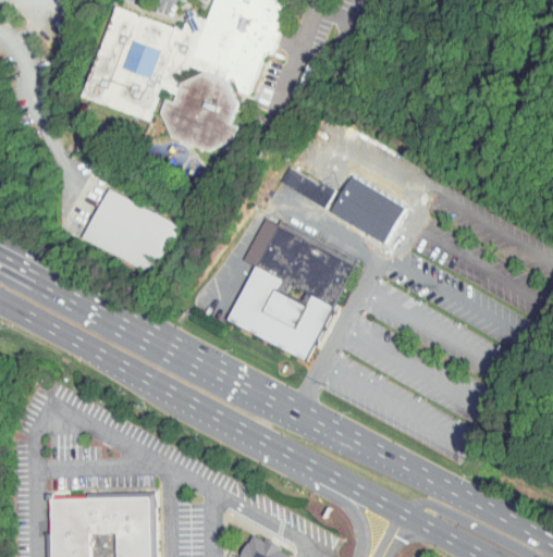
[(148,125),(82,102),(114,8),(175,31),(204,16),(209,0),(290,0),(254,120),(238,123),(230,143),(216,151),(204,155),(187,151),(175,144),(167,135),(160,123),(148,125)]
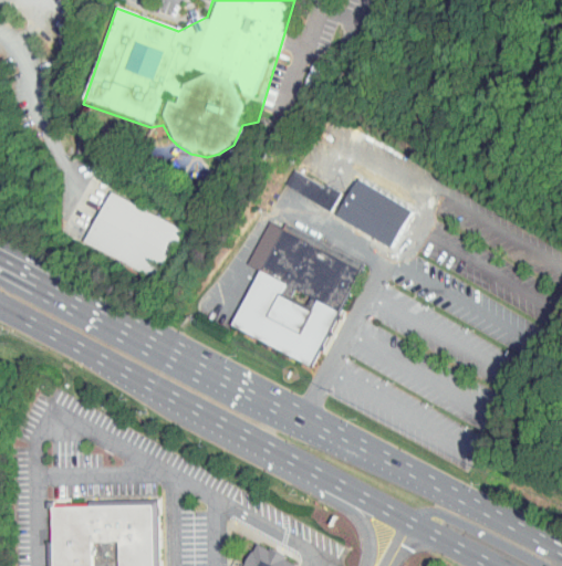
[(268,178),(314,202),(323,187),(277,161),(268,178)]
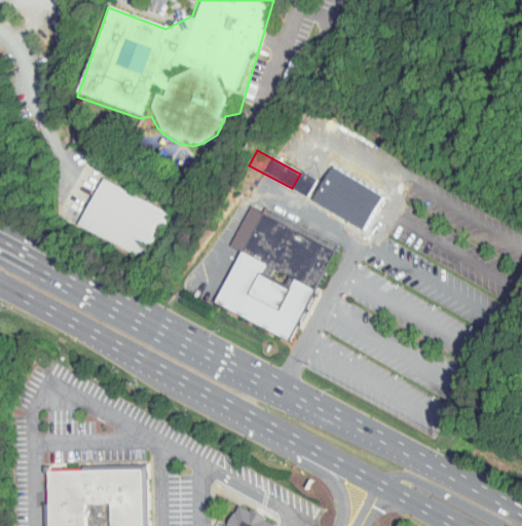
[(369,189),(319,159),(299,193),(349,223),(369,189)]
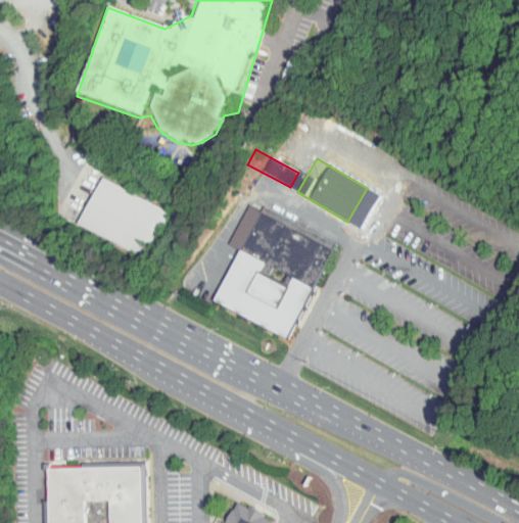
[(102,175),(175,216),(150,263),(77,224),(102,175)]
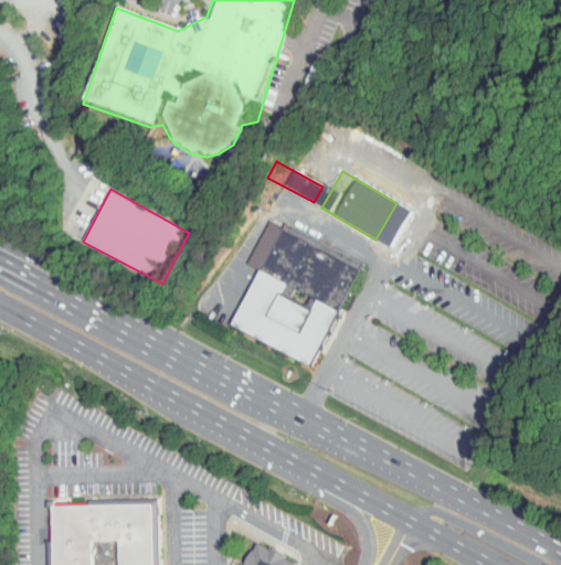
[(230,323),(309,366),(362,267),(283,225),(230,323)]
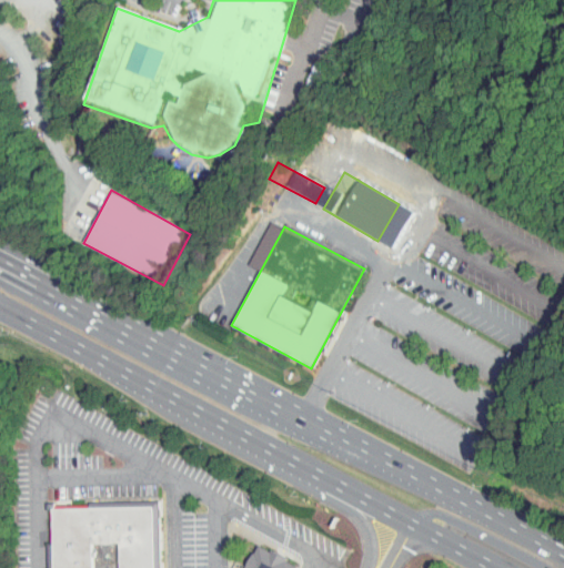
[(46,567),(89,567),(89,544),(116,544),(116,567),(158,567),(158,500),(46,500),(46,567)]
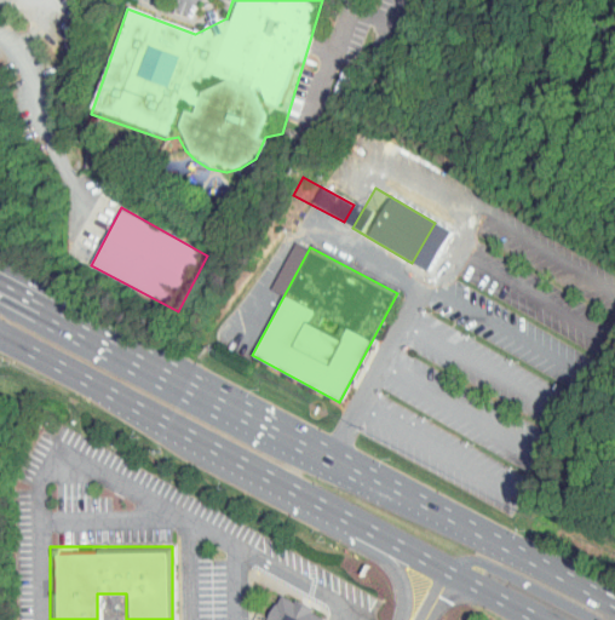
[(320,618),(317,619),(266,619),(280,596),(320,618)]
